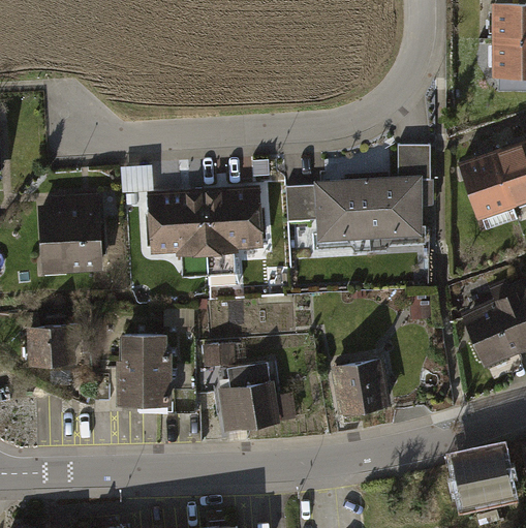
[(525,4),(492,4),(492,73),(525,72),(525,4)]
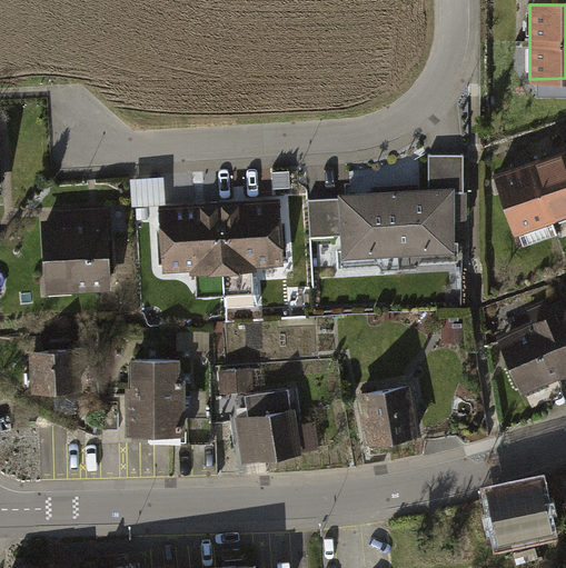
[(565,146),(492,172),(513,233),(565,215),(565,146)]
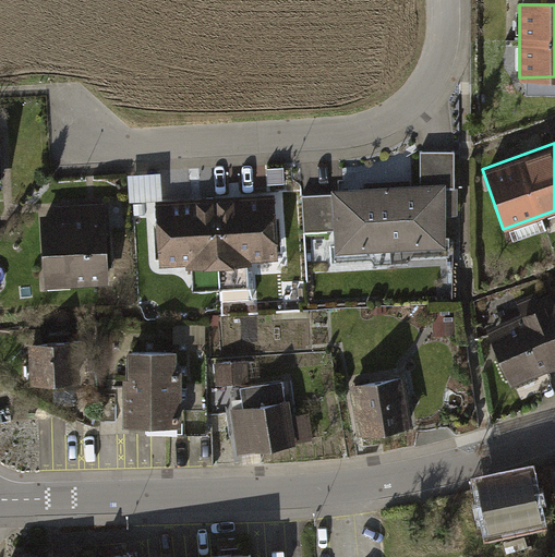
[(330,195),(301,196),(303,231),(333,229),(335,262),(369,259),(373,265),(403,263),(409,256),(448,254),(447,234),(444,234),(444,214),(456,214),(456,186),(451,188),(450,152),(419,153),(419,184),(330,190),(330,195)]
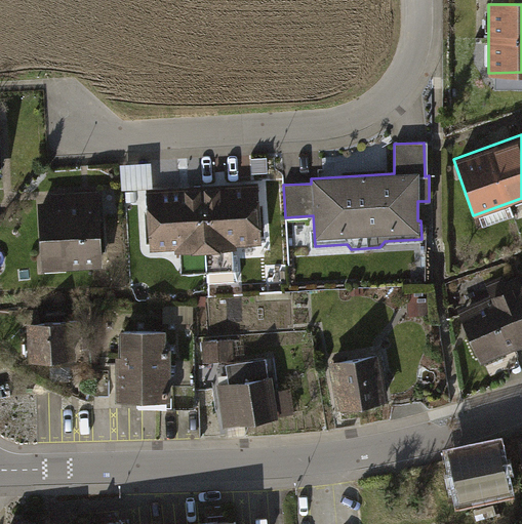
[(268,156),(227,158),(228,179),(269,177),(268,156)]
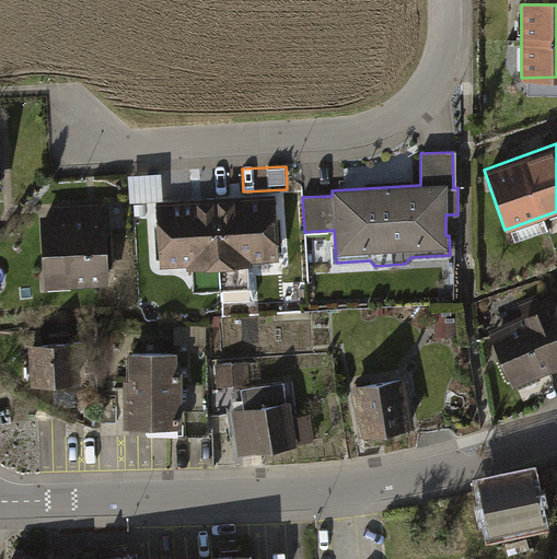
[(161,199),(162,175),(131,174),(131,199),(161,199)]
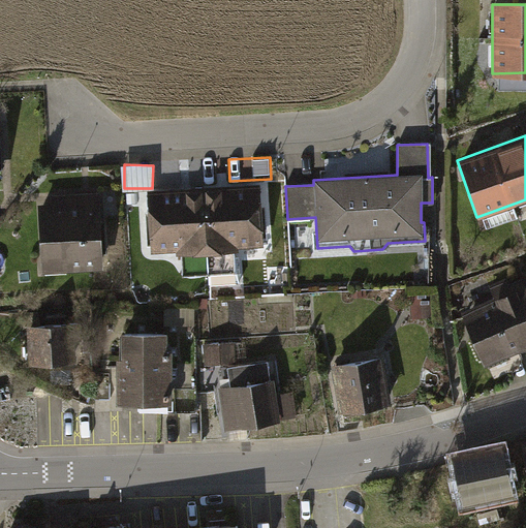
[(265,192),(146,198),(149,258),(268,252),(265,192)]
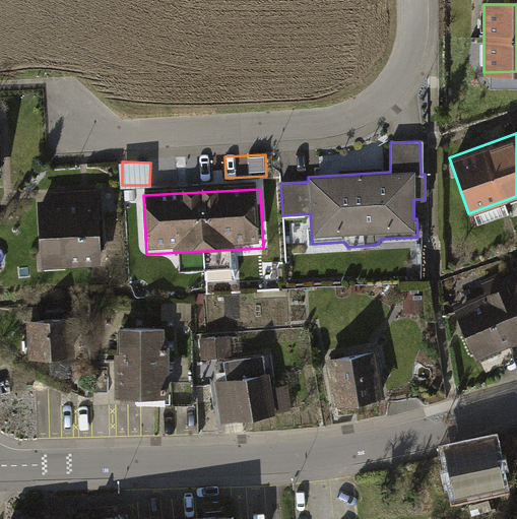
[(101,208),(38,211),(41,271),(104,268),(101,208)]
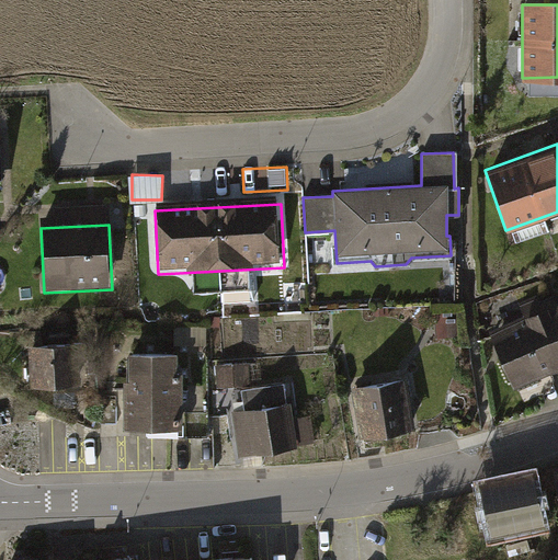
[(521,317),(489,331),(512,385),(557,365),(557,294),(539,301),(537,296),(515,305),(521,317)]
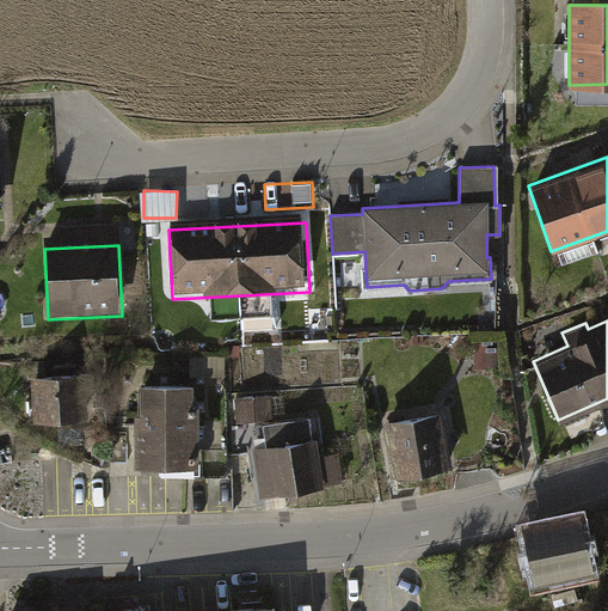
[(96,382),(30,386),(34,428),(99,423),(96,382)]
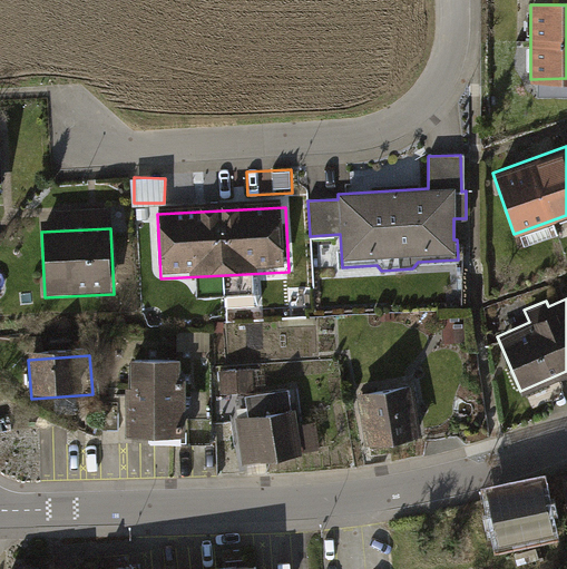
[(189,365),(133,368),(135,440),(192,438),(189,365)]
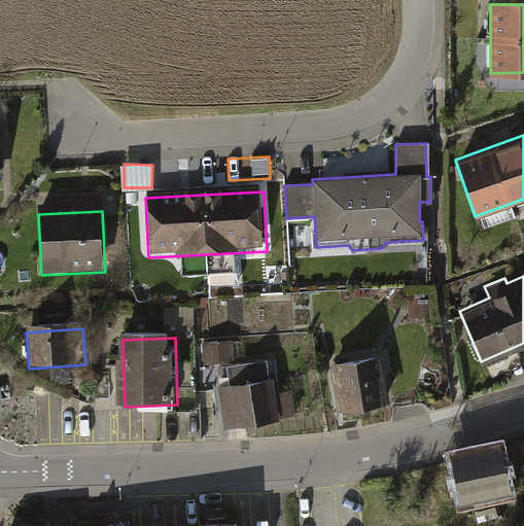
[(385,362),(335,369),(340,415),(390,409),(385,362)]
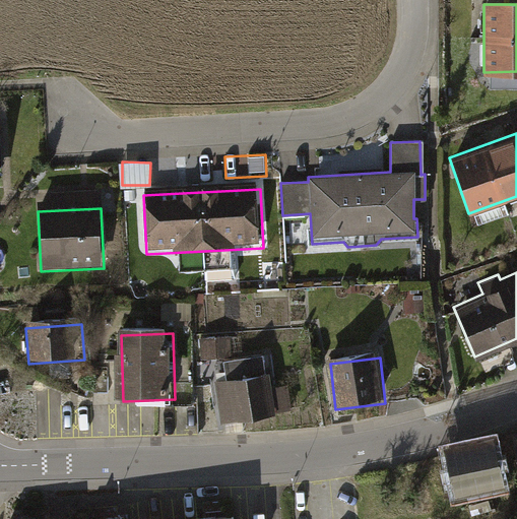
[(272,379),(217,386),(222,425),(277,417),(272,379)]
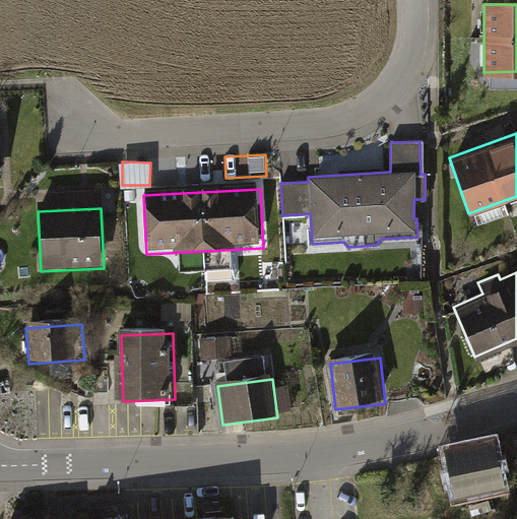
[(471,442),(442,448),(453,498),(504,487),(493,438),(471,442)]
